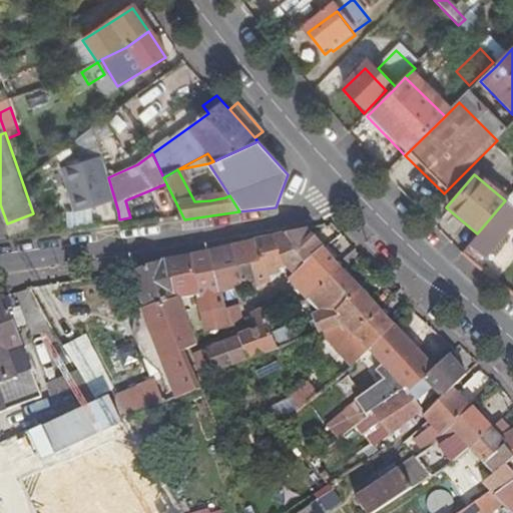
[(512,199),(509,196),(505,200),(477,233),(467,245),(481,255),(512,215),(512,199)]
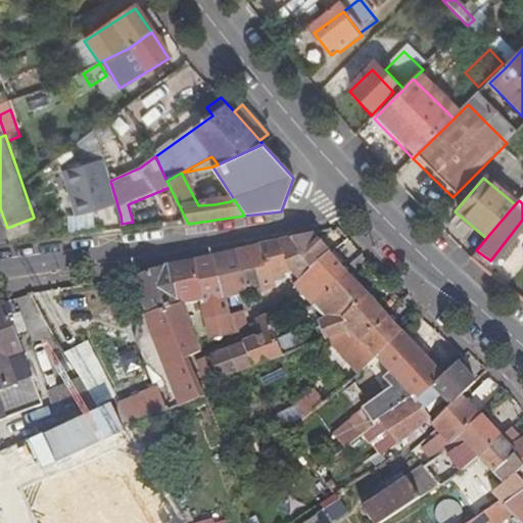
[(292,273),(299,283),(328,255),(310,237),(277,243),(292,273)]
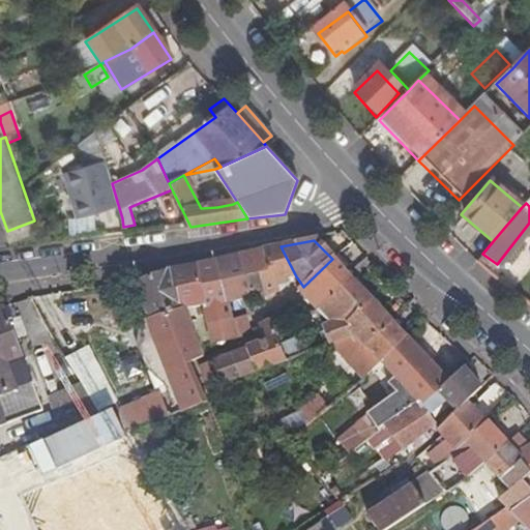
[(296,276),(281,246),(262,251),(272,273),(259,277),(266,298),(280,295),(289,287),(289,282),(296,276)]
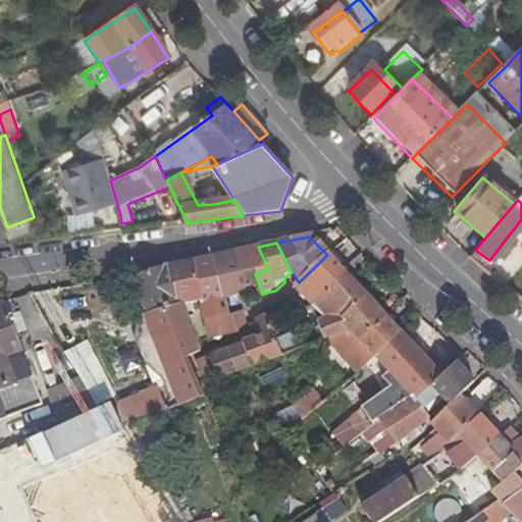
[(268,269),(258,247),(237,252),(250,296),(262,294),(255,273),(268,269)]
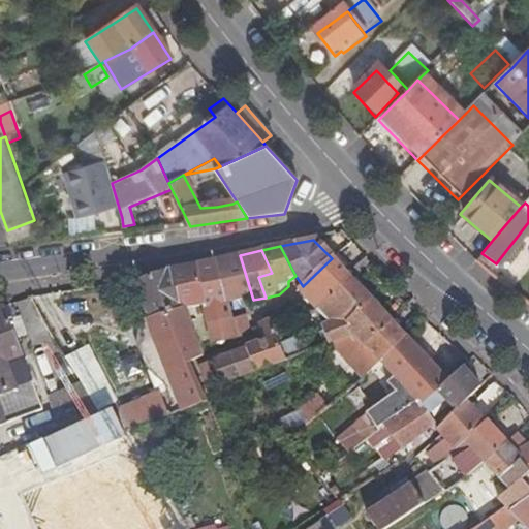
[(253,300),(240,255),(216,260),(229,306),(235,304),(238,312),(243,311),(242,302),(253,300)]
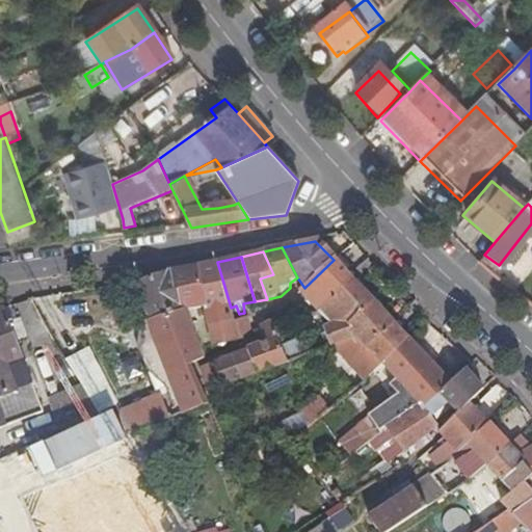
[(299,295),(317,313),(319,312),(321,312),(354,282),(334,260),(304,288),(299,295)]
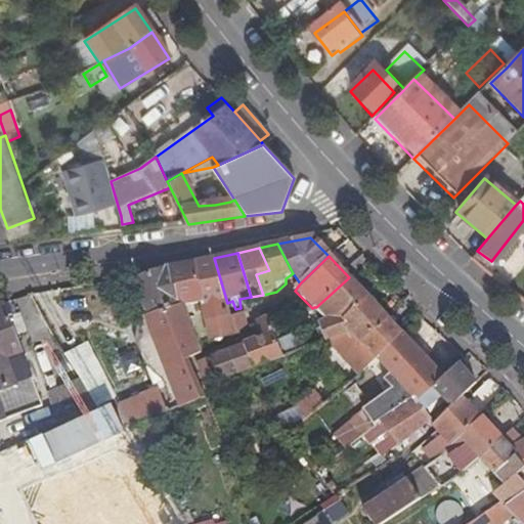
[(198,302),(208,325),(232,319),(227,303),(214,258),(192,263),(202,300),(198,302)]
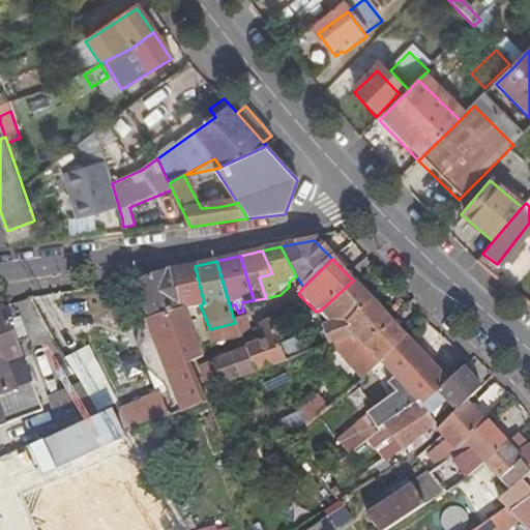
[(170,272),(184,306),(184,310),(200,305),(204,303),(195,266),(170,272)]
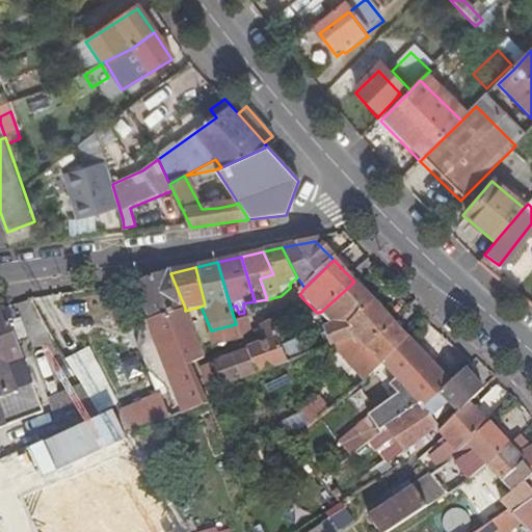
[(185,308),(170,273),(134,284),(149,321),(185,308)]
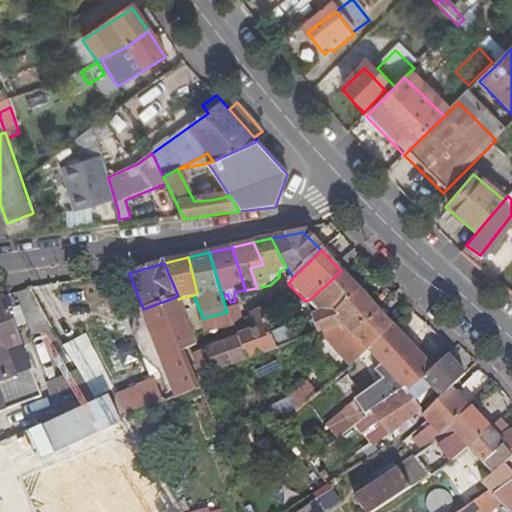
[(341,324),(352,334),(377,310),(341,271),(309,300),(307,300),(310,306),(304,309),(308,317),(309,316),(316,333),(319,332),(341,324)]
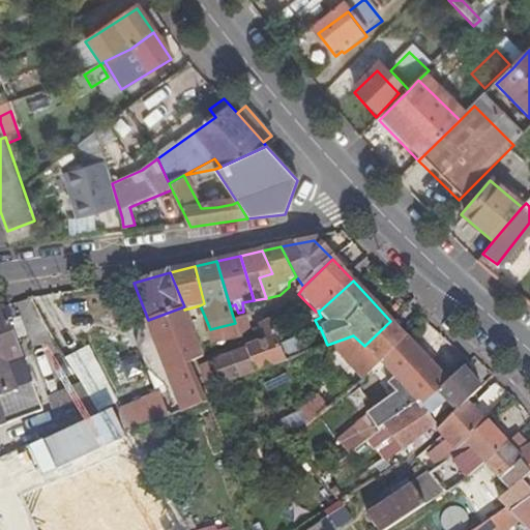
[(184,306),(148,320),(139,325),(138,347),(157,389),(174,381),(186,409),(208,399),(190,362),(203,357),(184,310),(184,306)]
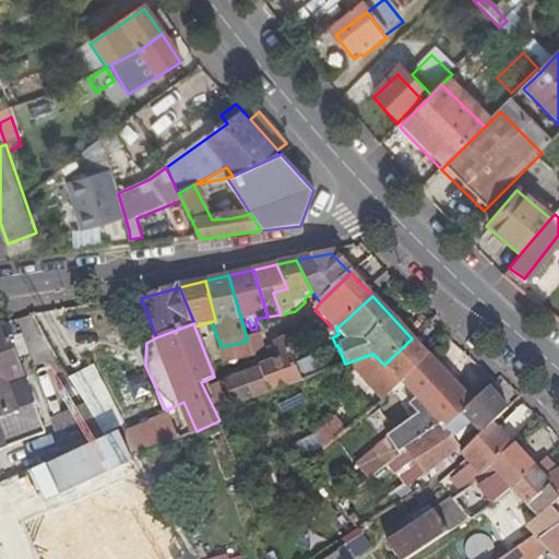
[(0,454),(45,440),(7,330),(0,332),(0,454)]
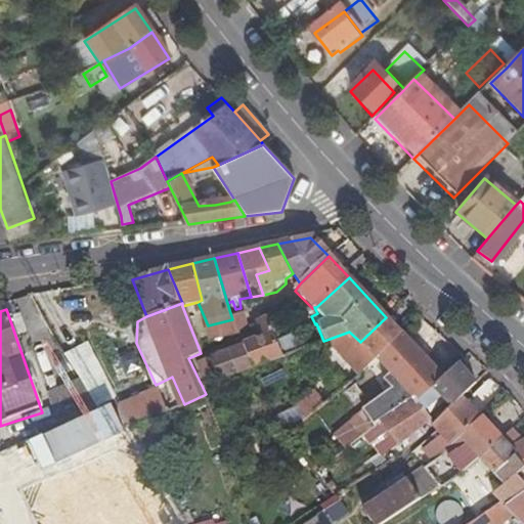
[(232,319),(238,337),(251,334),(245,317),(232,319)]
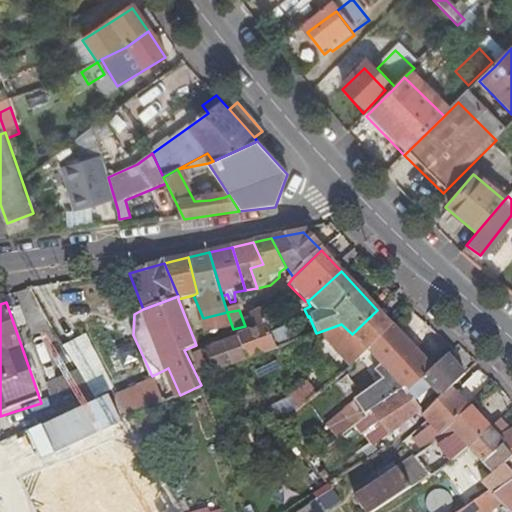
[(350,365),(366,350),(393,326),(377,310),(352,334),(341,324),(319,332),(350,365)]
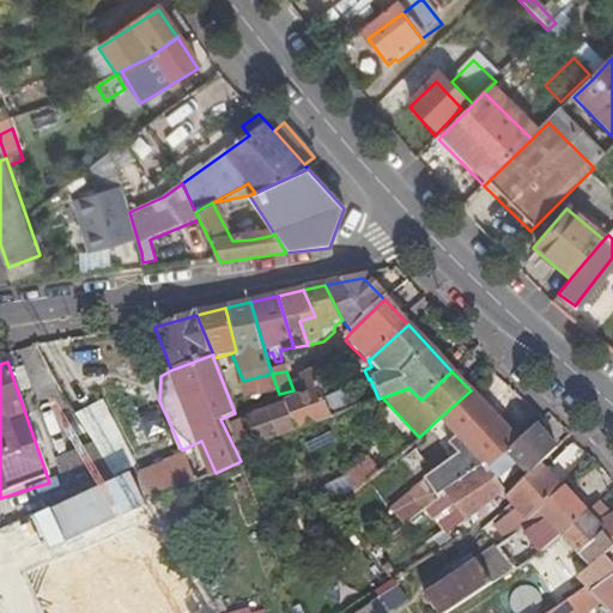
[(272,374),(243,381),(250,399),(279,394),(272,374)]
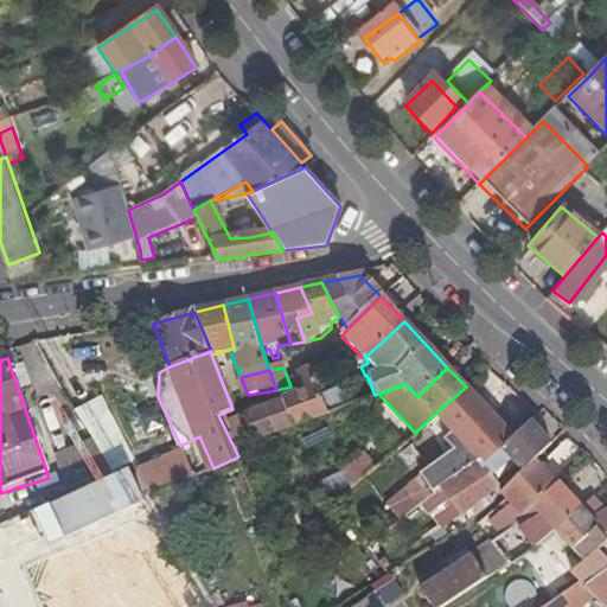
[(320,394),(311,372),(301,378),(306,389),(282,400),(294,427),(328,413),(320,394)]
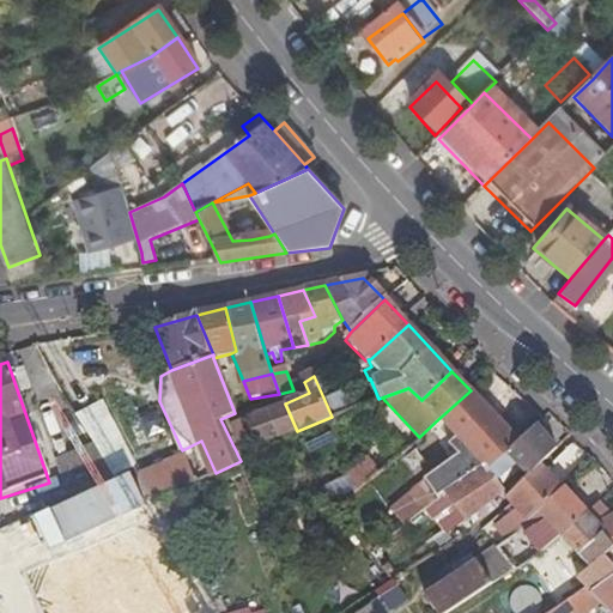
[(323,398),(332,417),(356,408),(352,399),(350,400),(344,388),(323,398)]
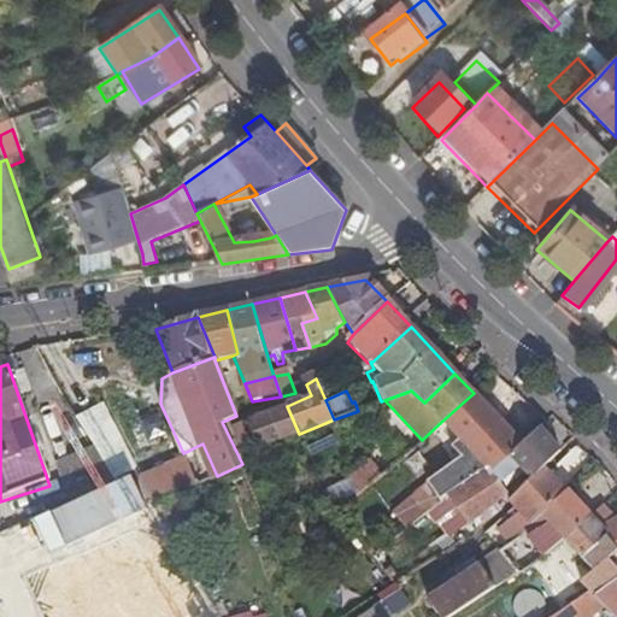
[(407,532),(424,518),(448,500),(487,471),(489,475),(522,445),(474,393),(441,422),(481,464),(474,469),(469,463),(398,517),(407,532)]
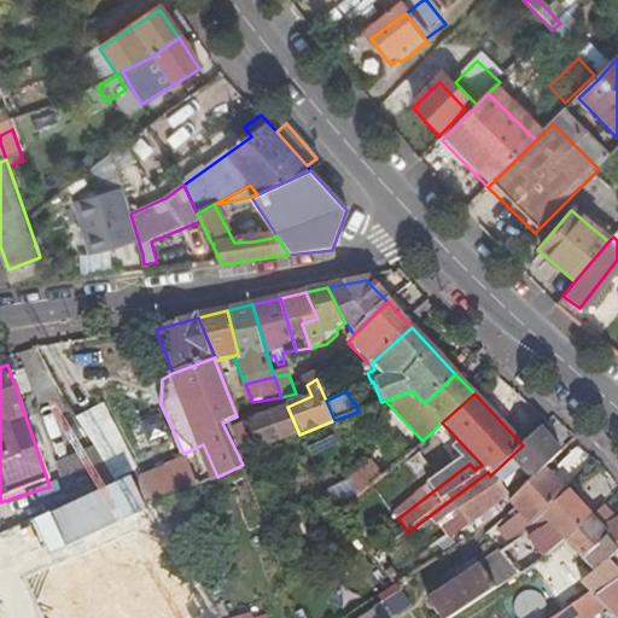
[(272,413),(285,441),(299,435),(287,407),(272,413)]
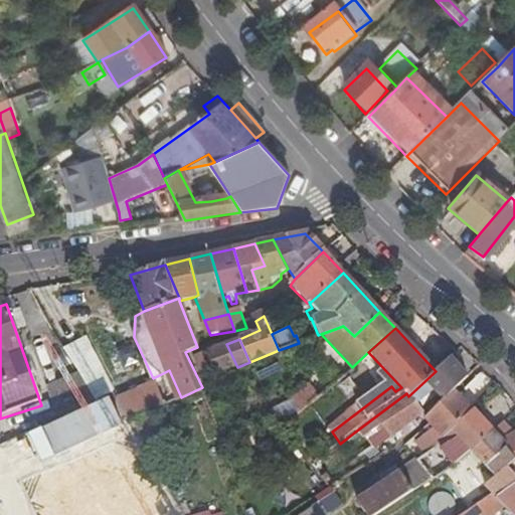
[(66,354),(77,371),(97,401),(116,392),(88,342),(66,354)]
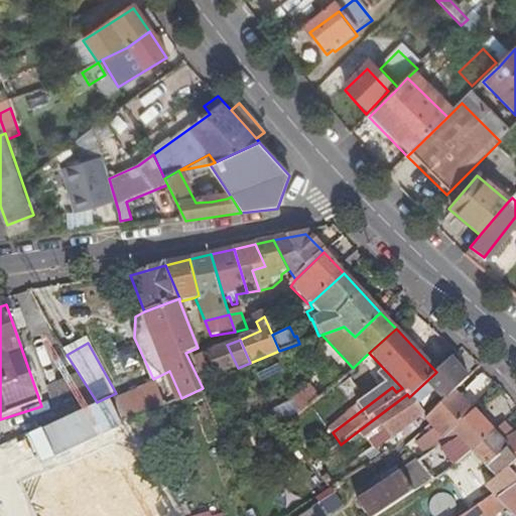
[(238,368),(227,345),(209,352),(194,358),(203,377),(217,371),(218,375),(238,368)]
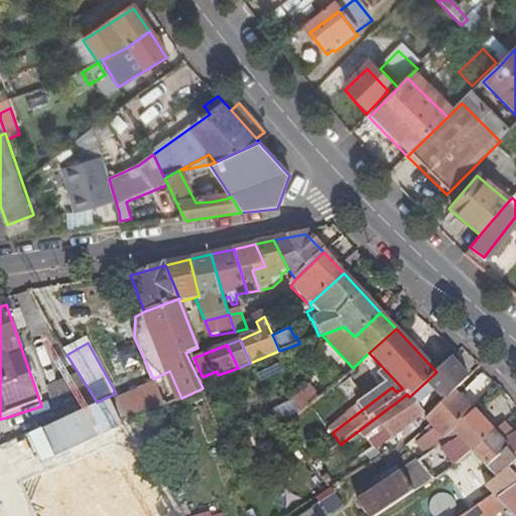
[(442,402),(454,391),(468,378),(449,359),(436,372),(409,397),(415,404),(430,390),(442,402)]
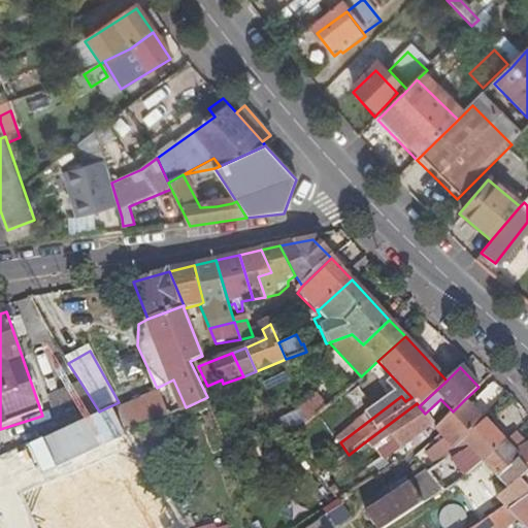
[(59,430),(99,411),(79,381),(44,397),(59,430)]
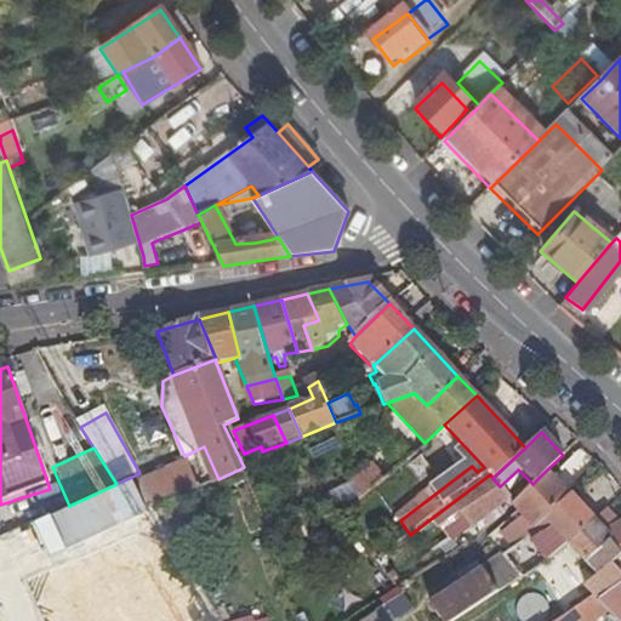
[(160,510),(164,507),(182,499),(205,486),(191,459),(146,483),(160,510)]
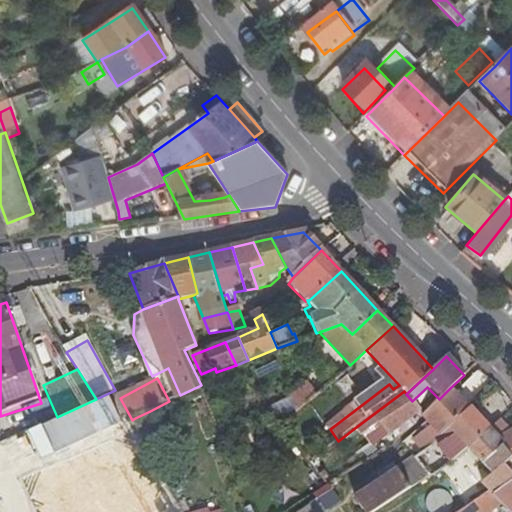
[(300,408),(317,394),(308,383),(291,397),(300,408)]
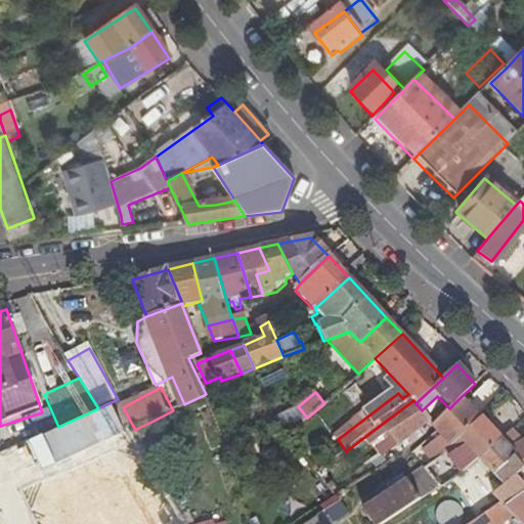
[(482,420),(461,397),(449,408),(433,425),(438,431),(442,434),(454,445),(459,441),(482,420)]
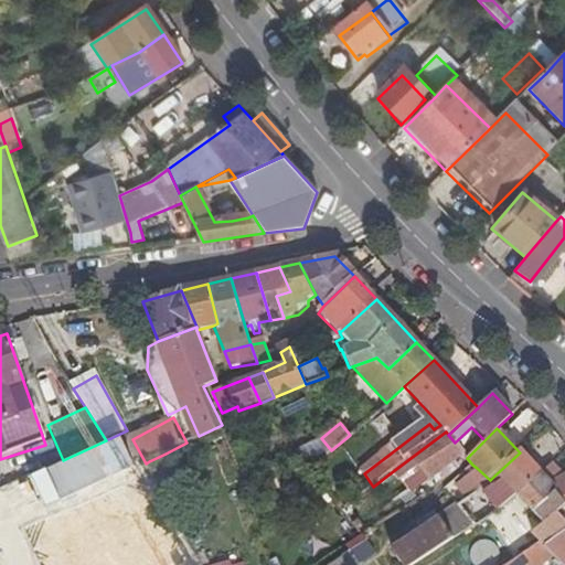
[(455,443),(448,435),(446,432),(411,458),(428,480),(465,455),(455,443)]
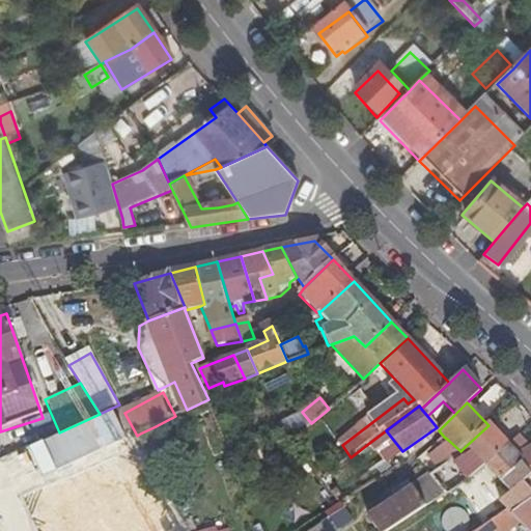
[(488,425),(465,447),(469,452),(484,466),(510,447),(488,425)]
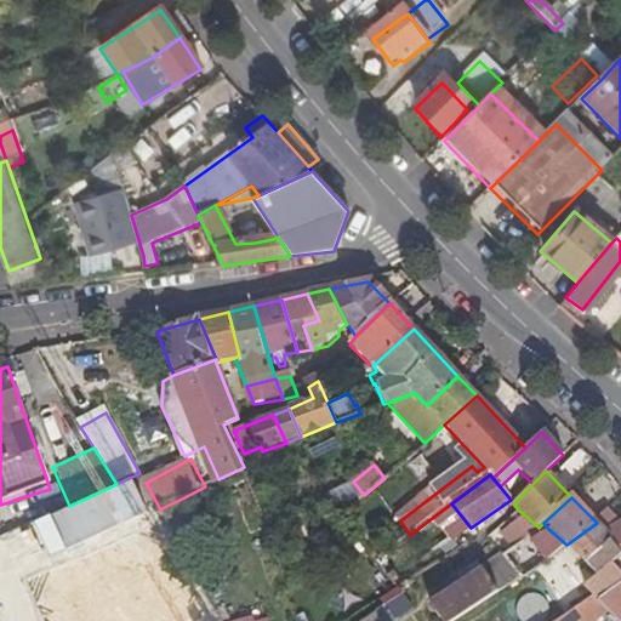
[(199,529),(182,499),(164,507),(181,537),(199,529)]
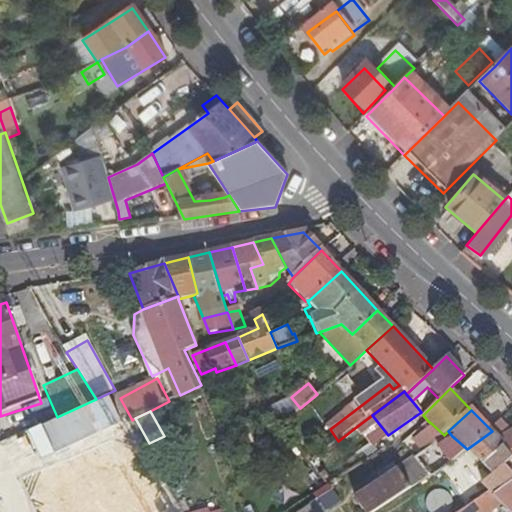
[(440,446),(452,436),(448,431),(444,435),(432,424),(414,439),(424,453),(438,443),(440,446)]
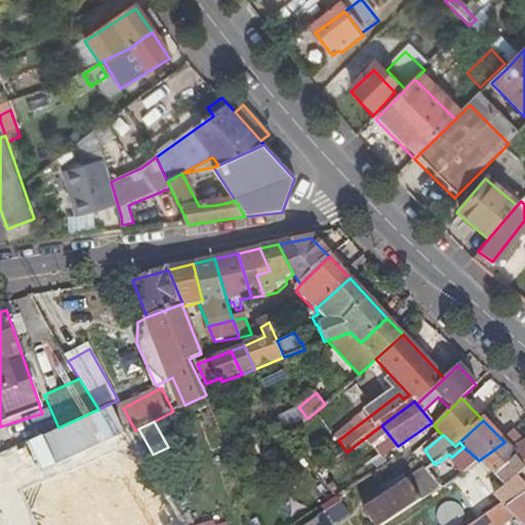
[(524,440),(512,449),(507,453),(524,472),(518,476),(524,484),(524,440)]
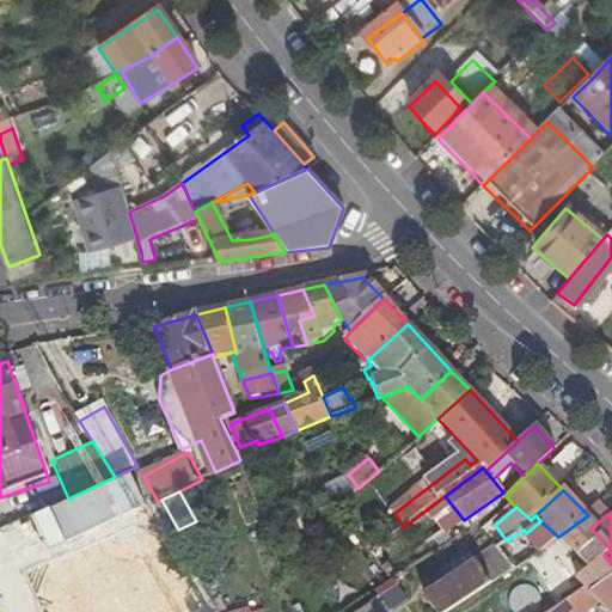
[(575,575),(582,582),(587,587),(611,569),(611,564),(604,555),(611,550),(591,528),(597,524),(588,515),(558,537),(589,565),(575,575)]
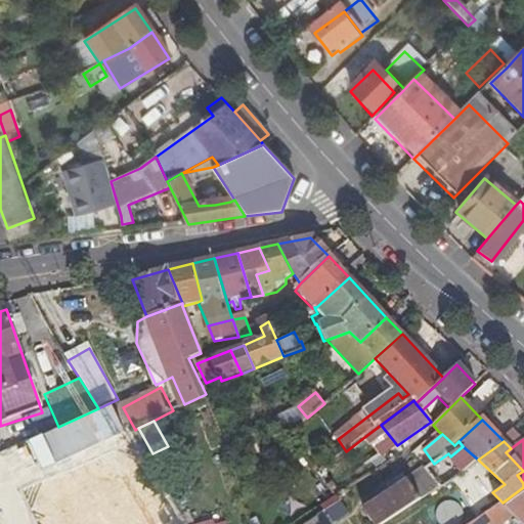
[(438,486),(440,488),(448,482),(462,472),(461,471),(450,456),(448,453),(434,464),(425,470),(438,486)]
